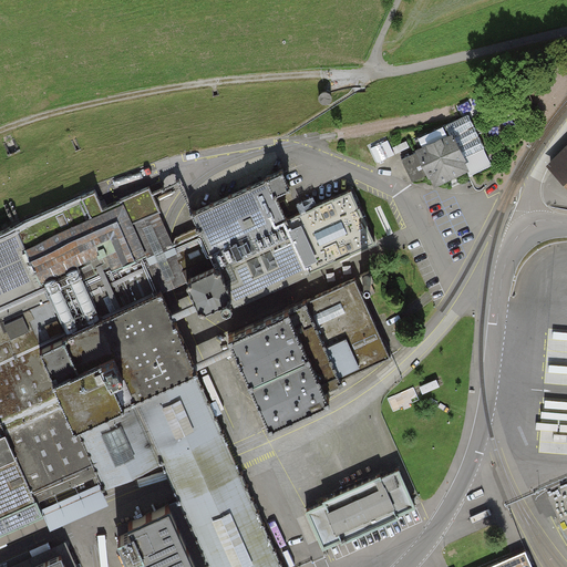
[(322,105),(326,106),(329,105),(331,102),(331,99),(329,96),(326,95),(322,96),(320,99),(320,102),(322,105)]
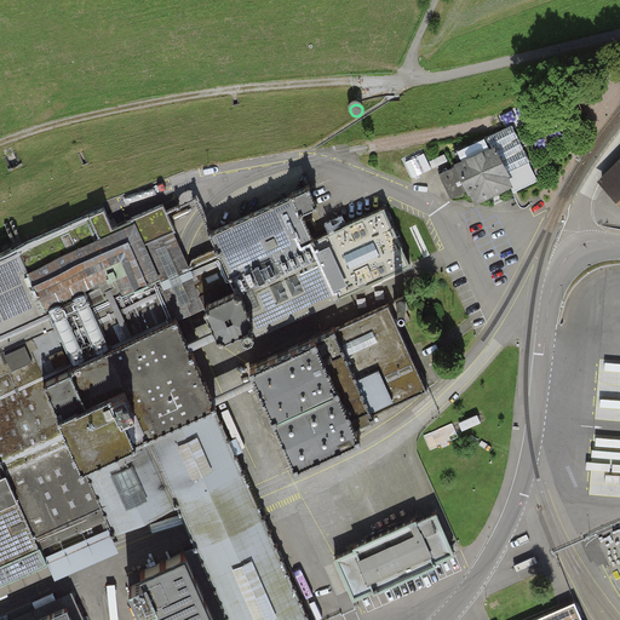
[(512,125),(457,151),(461,161),(454,165),(455,167),(438,174),(451,200),(466,191),(469,196),(470,195),(475,206),(511,189),(514,194),(538,182),(512,125)]
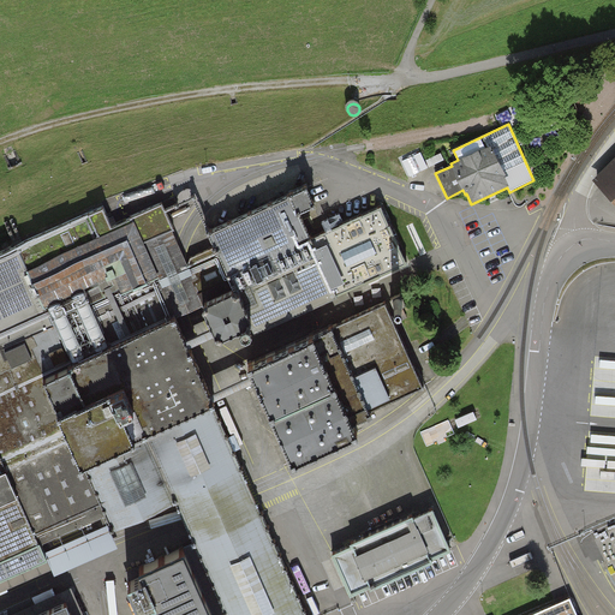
[(421,153),(402,161),(410,177),(428,168),(421,153)]
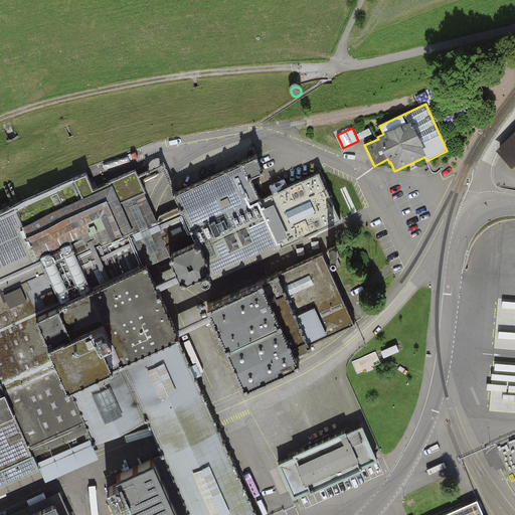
[(369,128),(357,134),(359,140),(372,134),(369,128)]
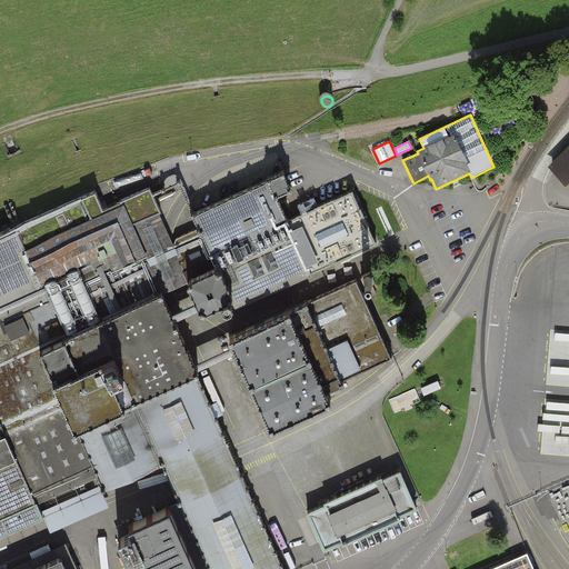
[(568,146),(548,167),(568,188),(568,146)]
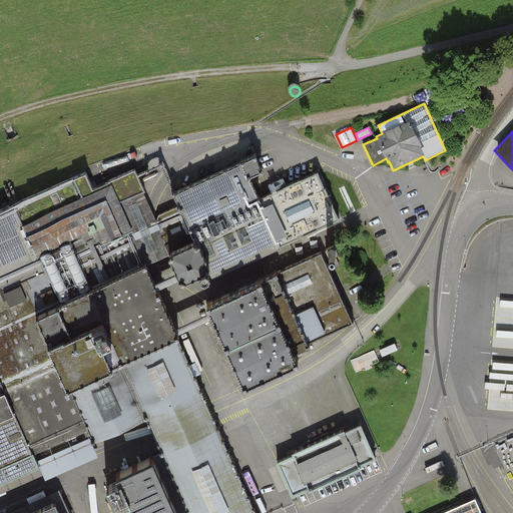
[(93,190),(87,176),(0,213),(0,485),(149,421),(151,426),(162,450),(167,462),(117,483),(115,484),(119,492),(106,497),(112,512),(253,512),(217,427),(210,414),(176,336),(180,335),(178,330),(203,319),(209,316),(244,395),(299,371),(293,358),(310,351),(308,345),(353,325),(313,232),(340,221),(319,173),(269,195),(259,200),(249,180),(263,175),(255,159),(174,194),(167,177),(161,165),(137,175),(135,170),(109,182),(109,183),(93,190)]
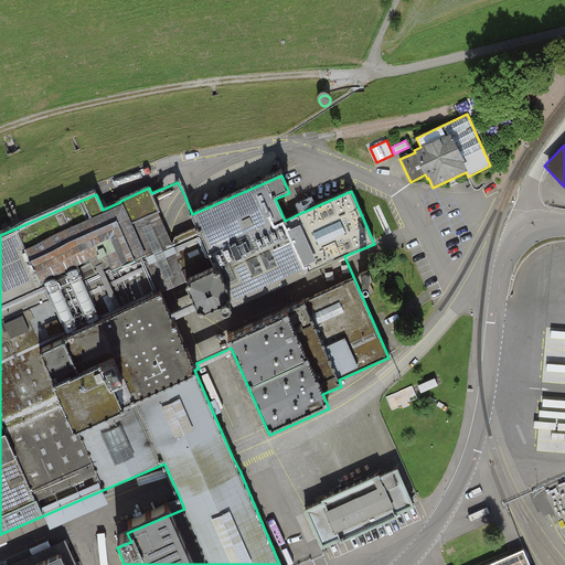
[(322,503),(305,511),(321,548),(340,540),(341,542),(397,516),(396,515),(414,508),(397,469),(380,477),(379,475),(321,500),(322,503)]
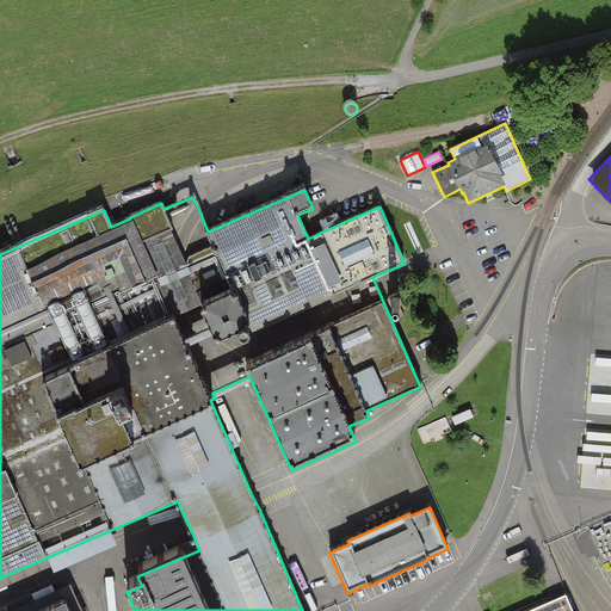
[(573,610),(567,596),(531,610),(573,610)]
